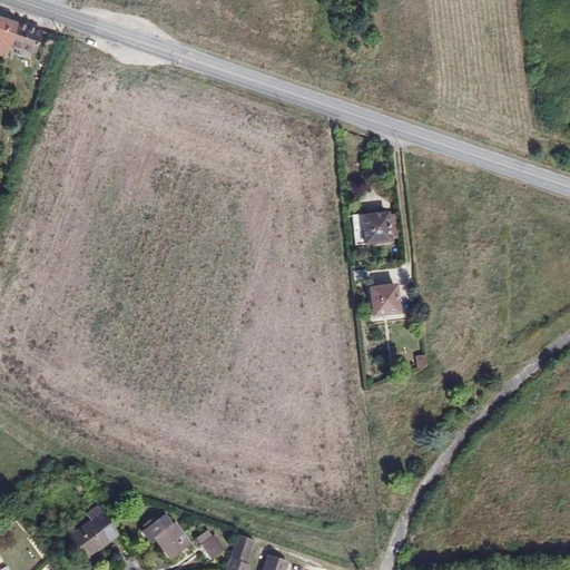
[(11,50),(12,46),(10,45),(11,43),(18,22),(0,16),(0,41),(1,42),(0,45),(0,52),(7,55),(9,50),(11,50)]
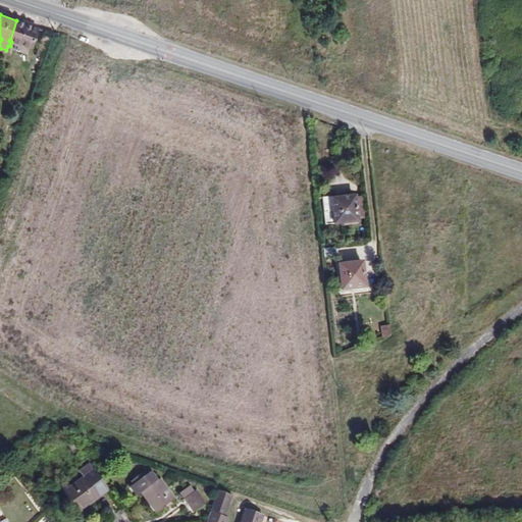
[(33,47),(40,28),(16,20),(10,40),(33,47)]
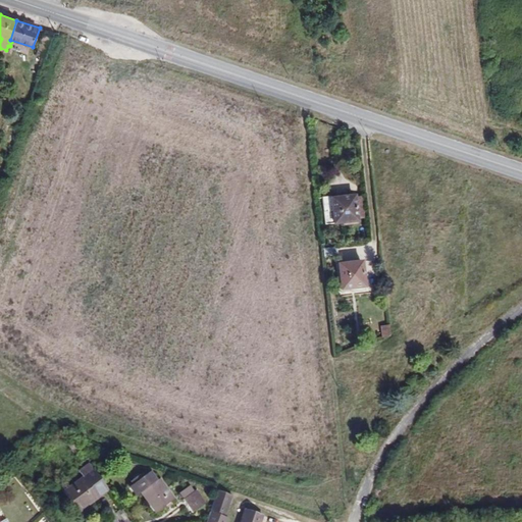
[(18,66),(9,63),(6,72),(15,75),(18,66)]
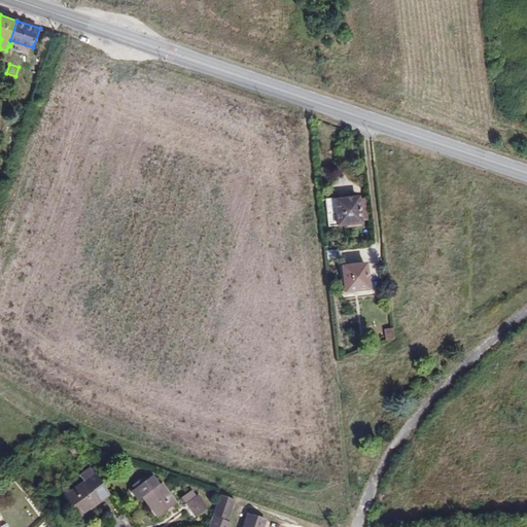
[(335,138),(342,141),(344,135),(337,132),(335,138)]
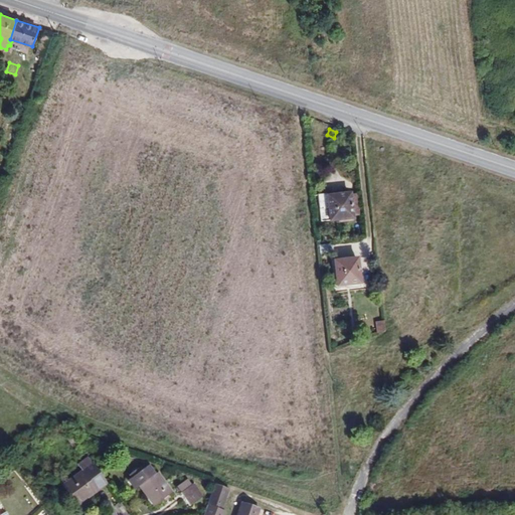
[(352,213),(350,192),(349,191),(326,193),(325,191),(316,192),(320,221),(352,217),(352,213)]
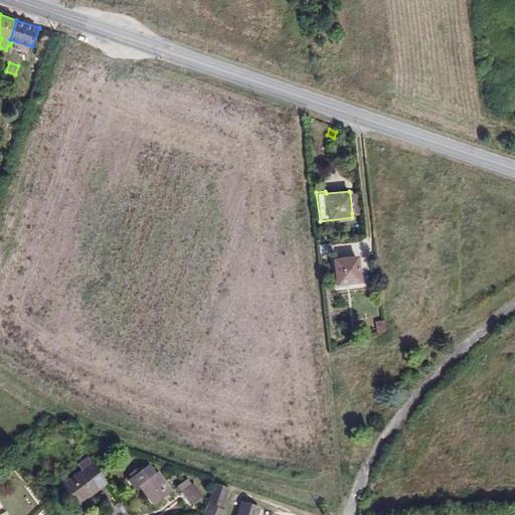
[(356,191),(350,192),(352,213),(358,211),(356,191)]
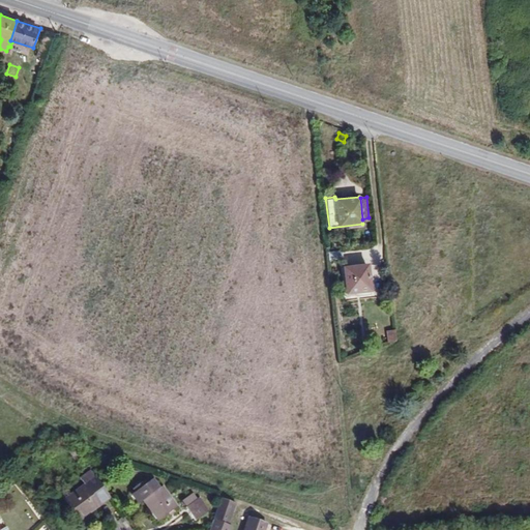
[(346,294),(370,291),(366,264),(343,266),(346,294)]
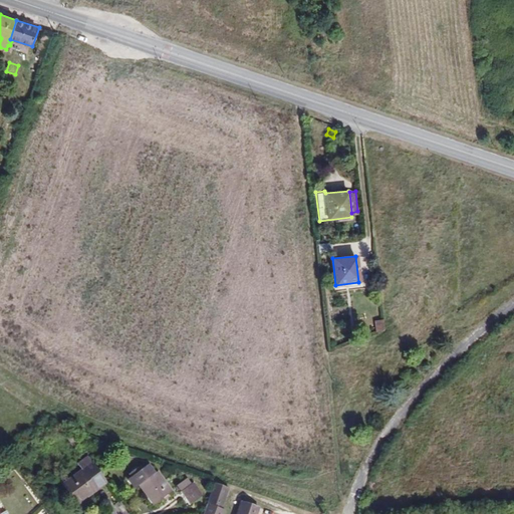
[(382,329),(381,319),(374,320),(375,331),(382,329)]
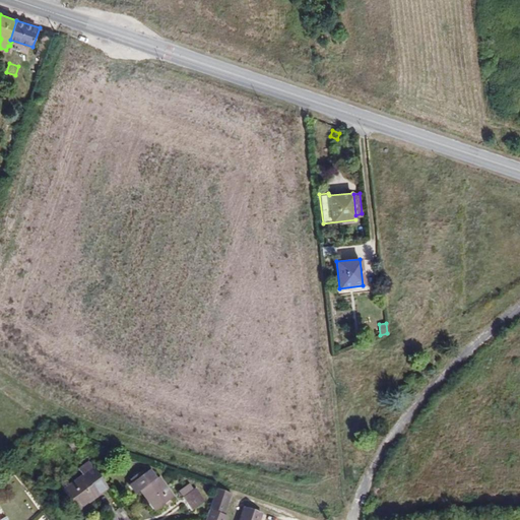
[(77,443),(69,430),(62,432),(72,447),(77,443)]
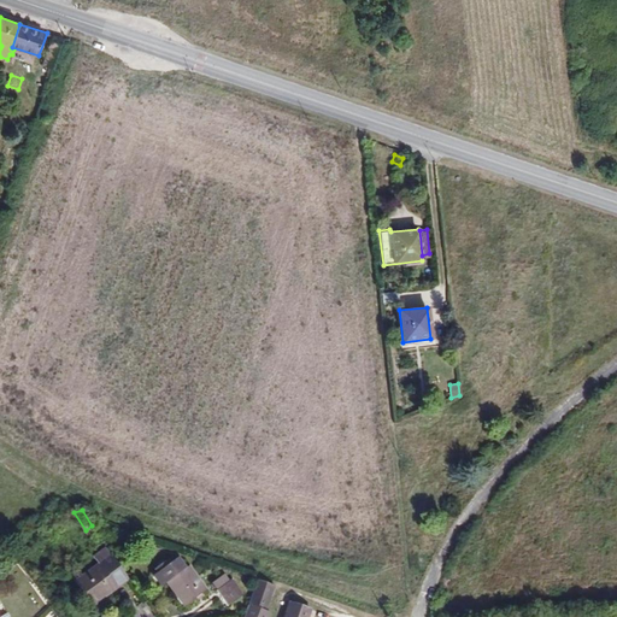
[(130,577),(109,545),(94,554),(99,563),(75,577),(90,601),(130,577)]
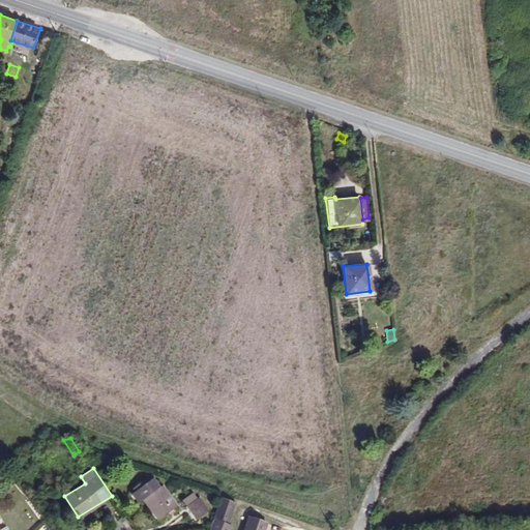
[(145,479),(136,486),(136,488),(137,490),(134,492),(139,500),(144,500),(145,498),(159,518),(177,505),(163,486),(160,487),(153,477),(147,482),(145,479)]
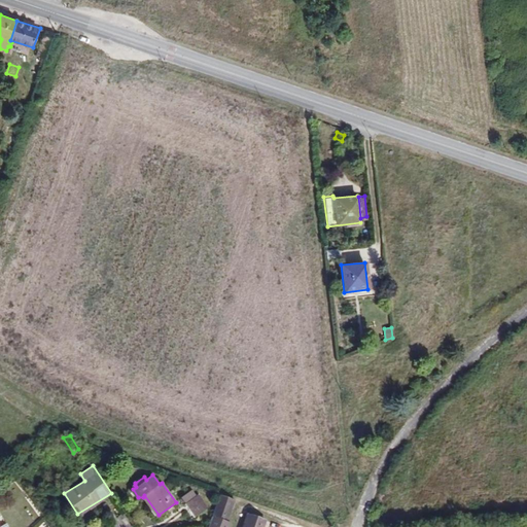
[(191,488),(181,496),(186,502),(196,494),(191,488)]
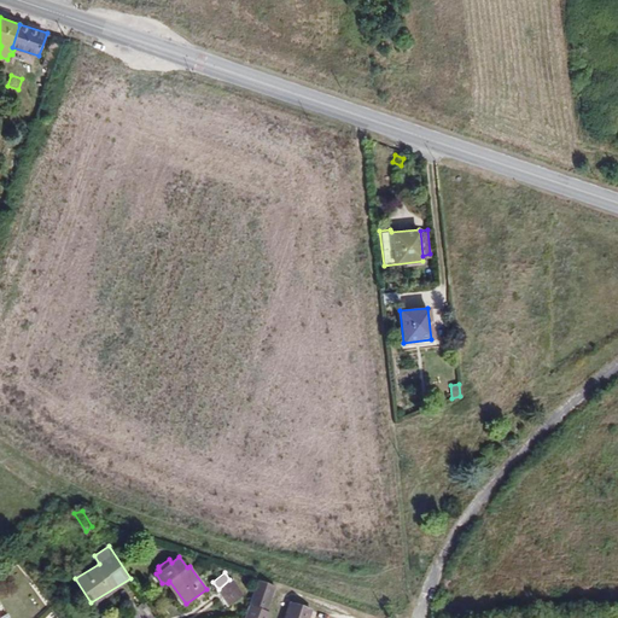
[(257,578),(250,605),(266,610),(274,584),(257,578)]
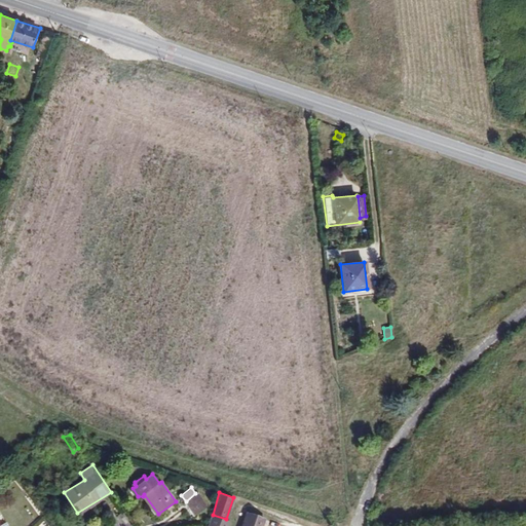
[(198,493),(196,494),(205,506),(207,504),(198,493)]
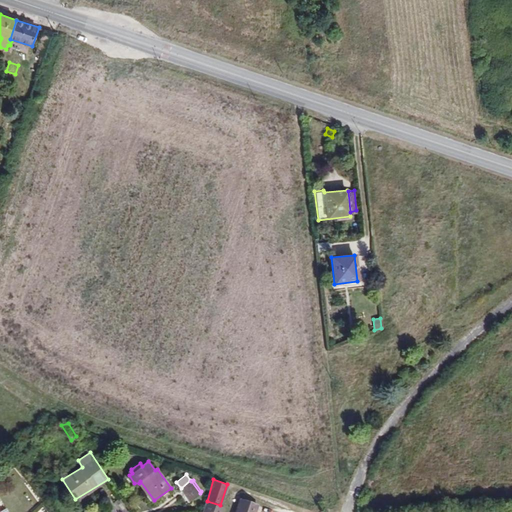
[(200,493),(191,481),(181,488),(180,489),(189,501),(200,493)]
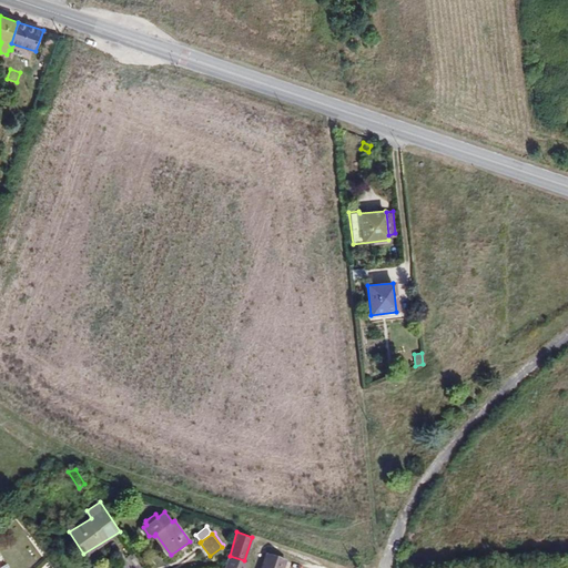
[(283,567),(287,559),(267,553),(262,567),(283,567)]
